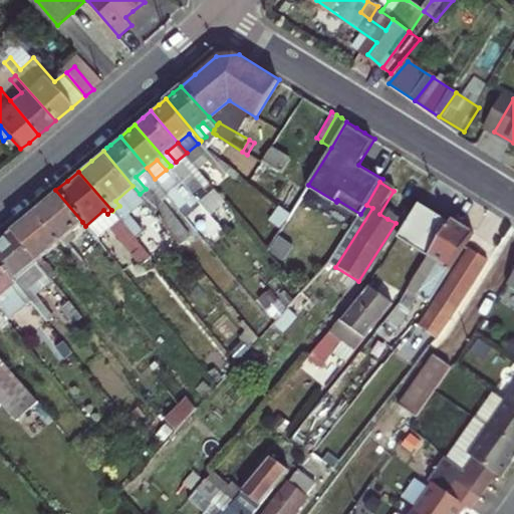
[(32,210),(59,241),(64,247),(69,243),(64,237),(82,222),(55,190),(45,199),(32,210)]
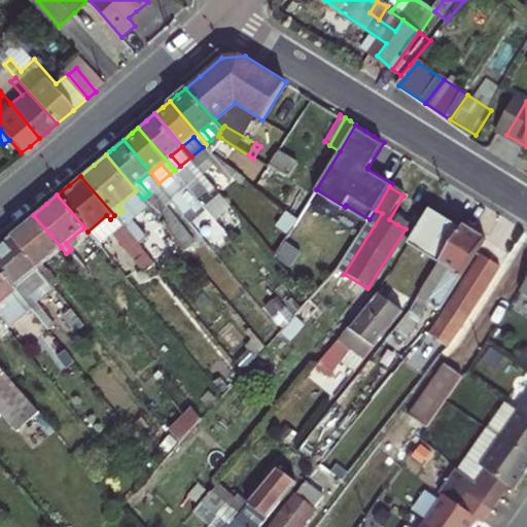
[(299,218),(310,201),(299,195),(289,211),(299,218)]
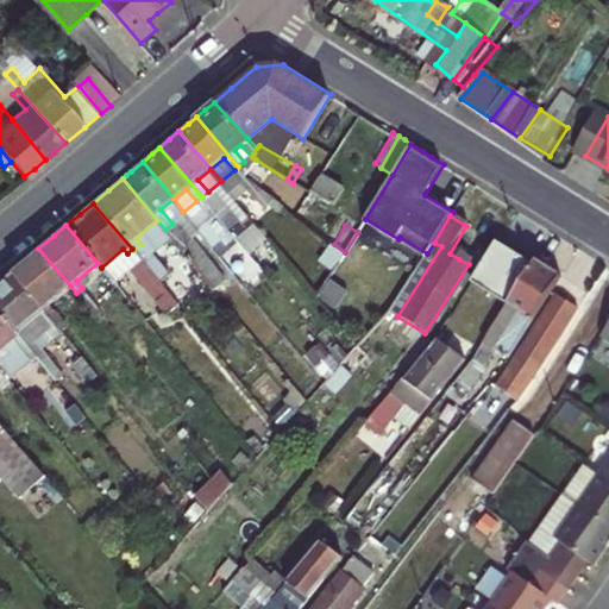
[(183,227),(171,236),(214,288),(226,278),(183,227)]
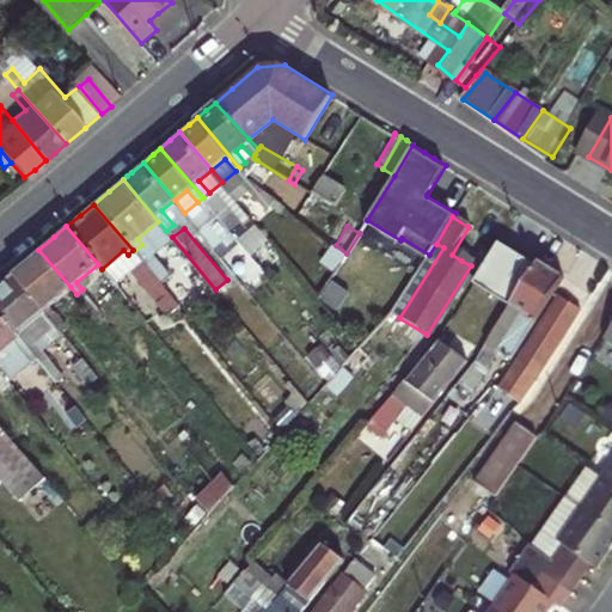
[(521,246),(505,236),(476,281),(505,299),(510,304),(537,263),(531,258),(534,255),(521,246)]
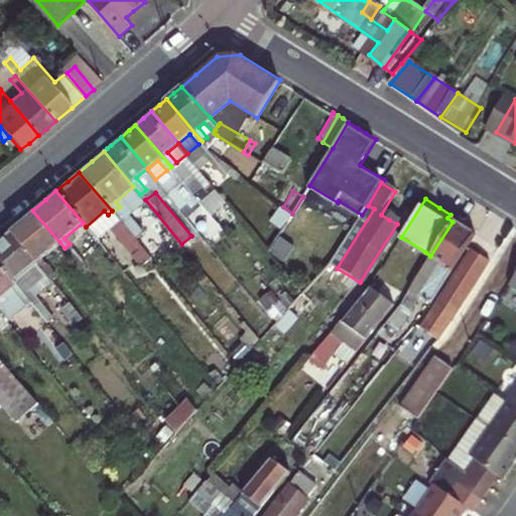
[(9,230),(36,262),(48,277),(54,272),(41,256),(59,242),(32,211),(21,220),(9,230)]
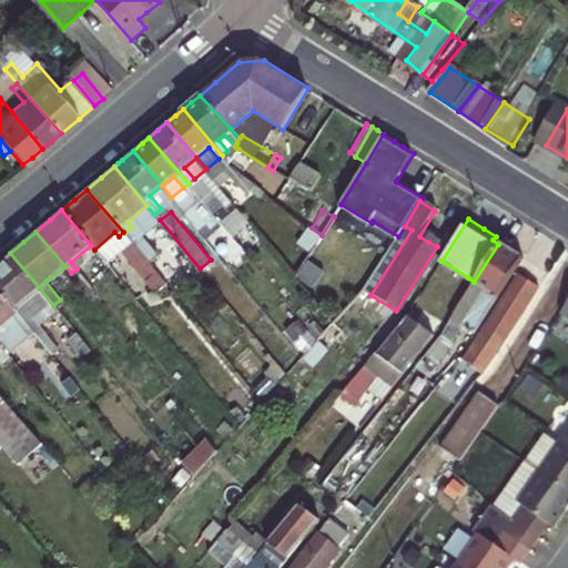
[(474,282),(483,288),(462,323),(475,332),(515,270),(520,261),(524,256),(513,249),(500,240),(498,244),(474,282)]
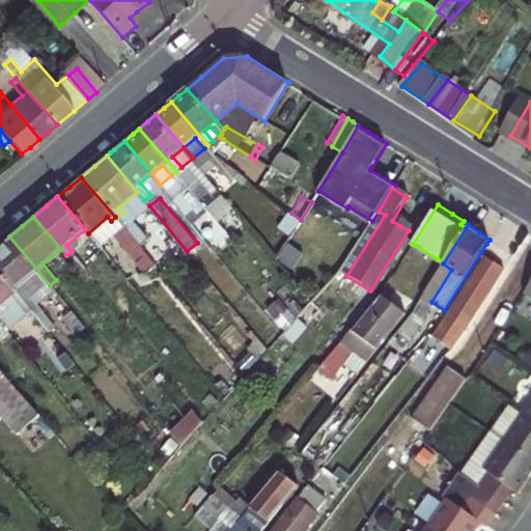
[(0,244),(0,273),(14,289),(37,270),(9,236),(0,244)]
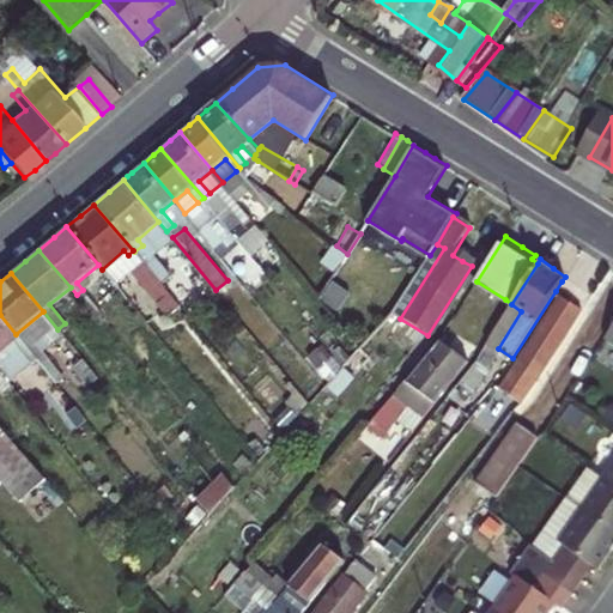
[(560,293),(507,380),(528,393),(583,308),(571,301),(560,293)]
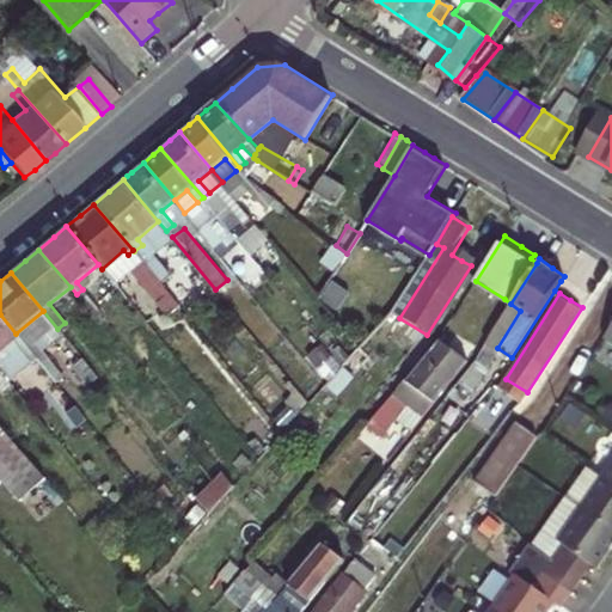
[(520,311),(510,304),(487,341),(497,348),(520,311)]
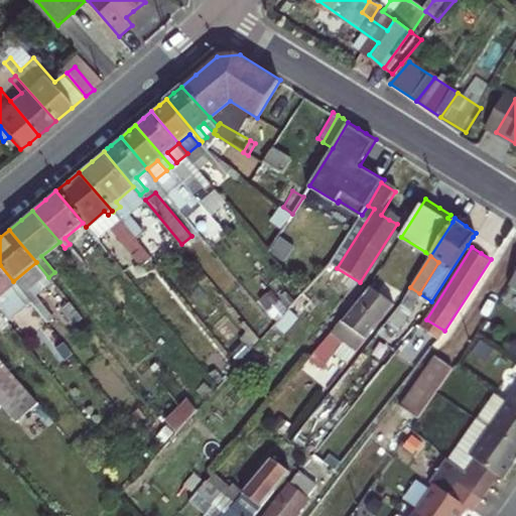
[(0,311),(6,319),(29,300),(13,281),(0,265),(0,311)]
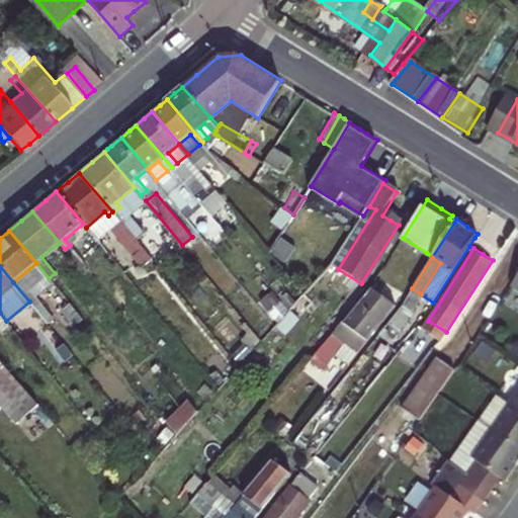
[(397,300),(376,285),(320,354),(333,365),(344,351),(351,357),(397,300)]
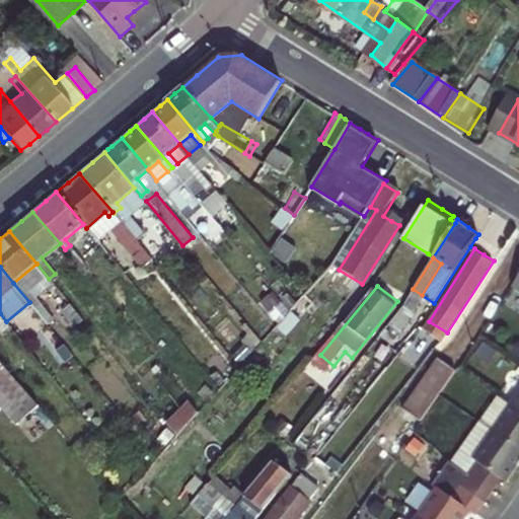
[(72,327),(82,319),(67,301),(57,310),(72,327)]
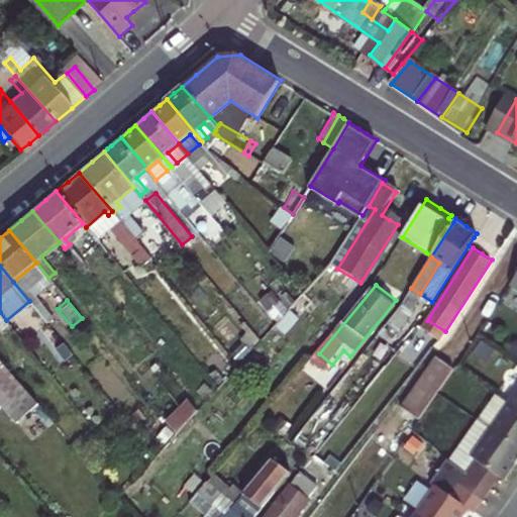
[(414,415),(433,388),(449,366),(442,359),(434,352),(432,356),(398,404),(407,410),(414,415)]
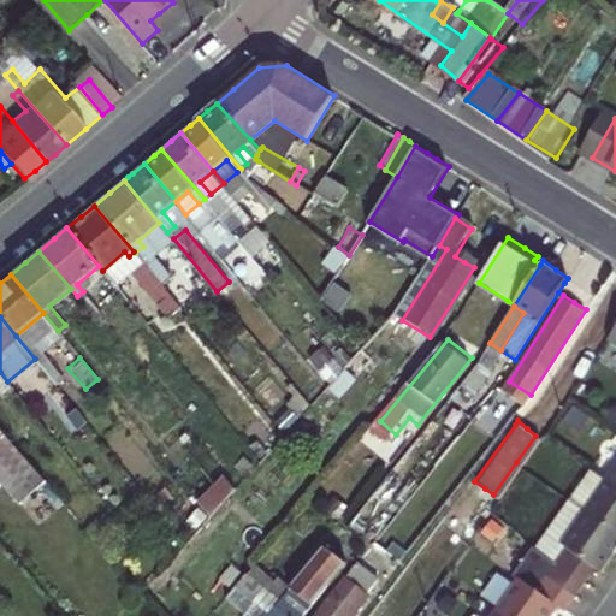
[(0,472),(21,496),(47,477),(35,463),(0,424),(0,472)]
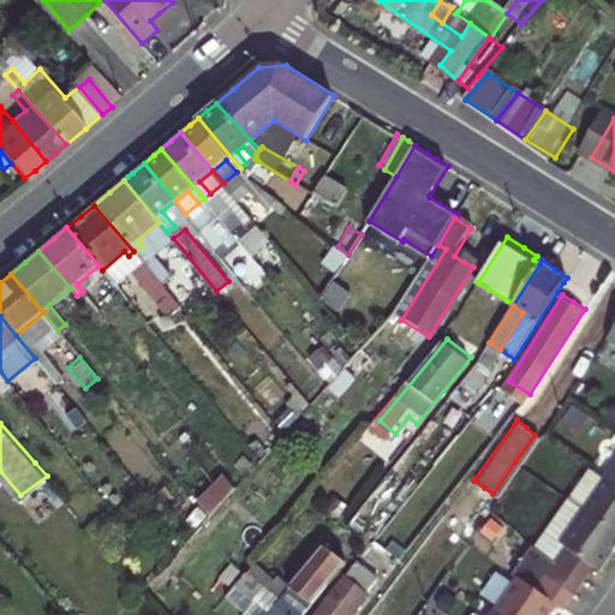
[(614,453),(599,475),(614,485),(614,453)]
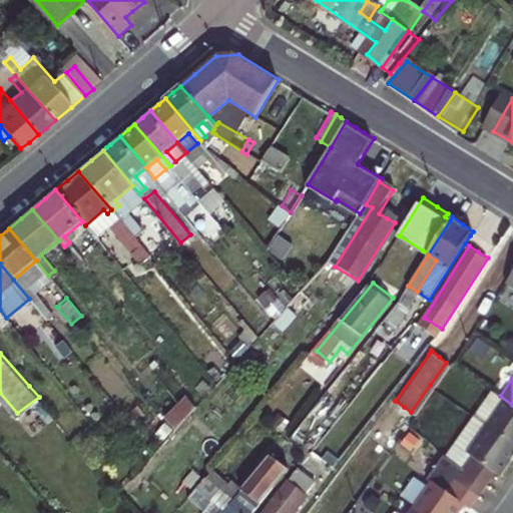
[(482,423),(512,446),(512,405),(500,396),(489,389),(470,415),(482,423)]
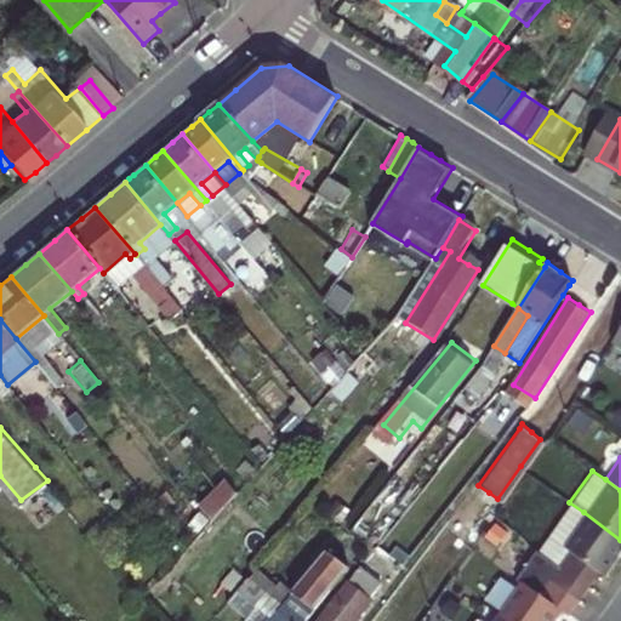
[(584,512),(569,502),(536,548),(540,552),(557,563),(565,551),(559,546),(584,512)]
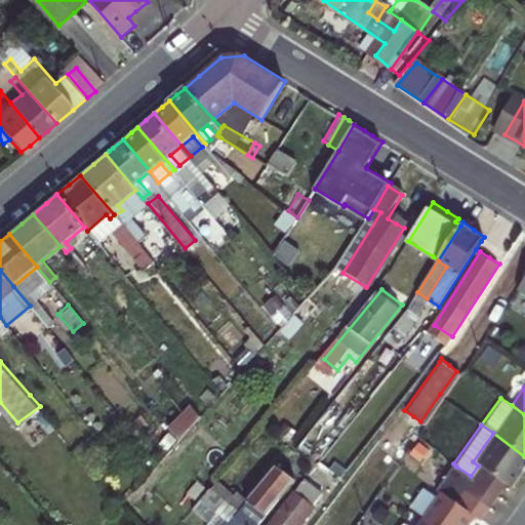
[(524,460),(524,456),(493,433),(473,461),(478,466),(471,476),(495,494),(505,481),(509,484),(515,476),(524,460)]
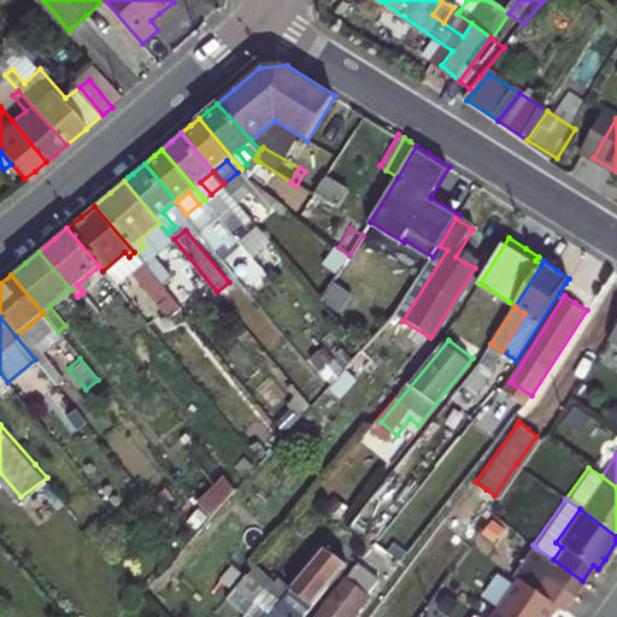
[(542,575),(553,559),(536,548),(530,544),(509,573),(516,577),(493,609),(504,616),(546,616),(547,616),(554,605),(560,607),(571,594),(542,575)]
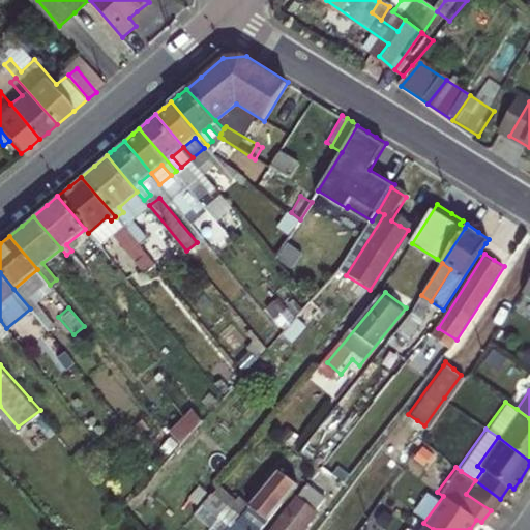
[(187,517),(203,529),(256,529),(297,484),(277,469),(265,483),(244,508),(240,512),(212,488),(187,517)]
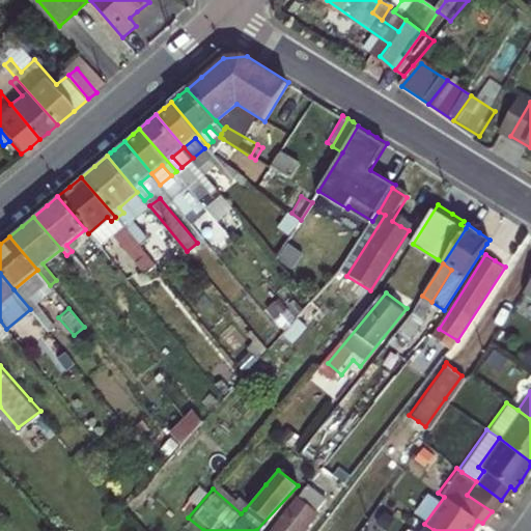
[(501,500),(476,481),(467,495),(492,511),(501,500)]
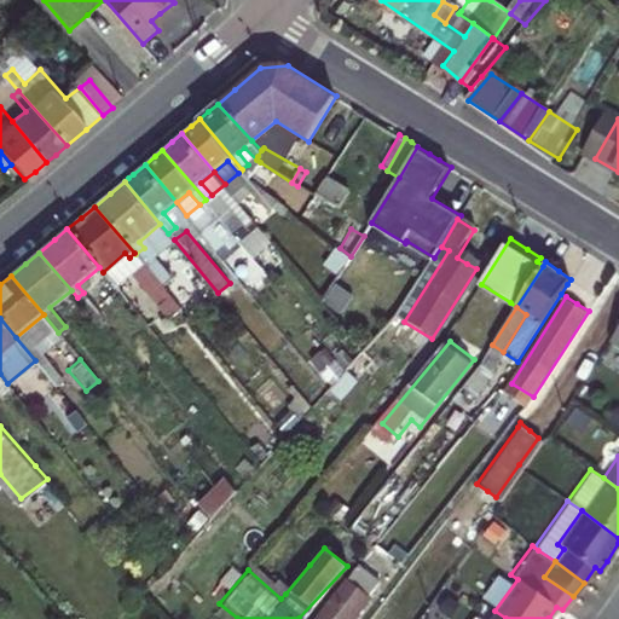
[(252,565),(248,570),(281,599),(285,594),(252,565)]
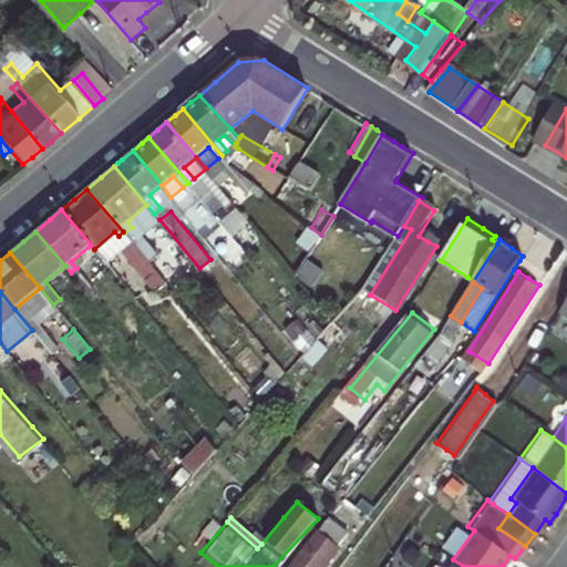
[(346,536),(327,522),(289,566),(321,566),(325,564),(330,557),(346,536)]
